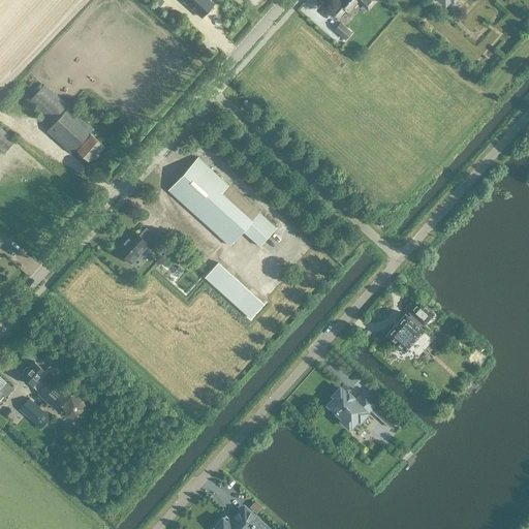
[(213,4),(208,0),(183,0),(183,1),(201,17),(213,4)]
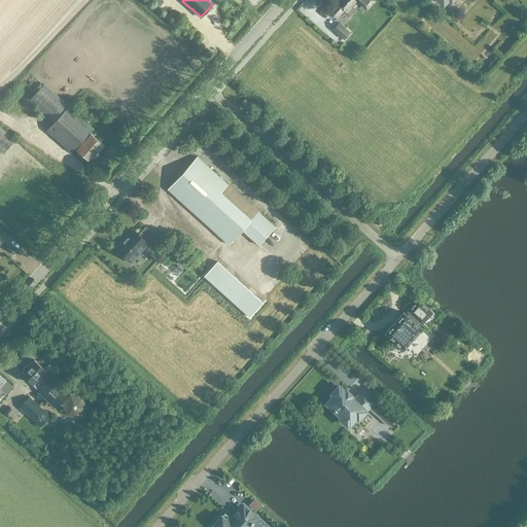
[(340,0),(337,4),(346,12),(357,0),(340,0)]
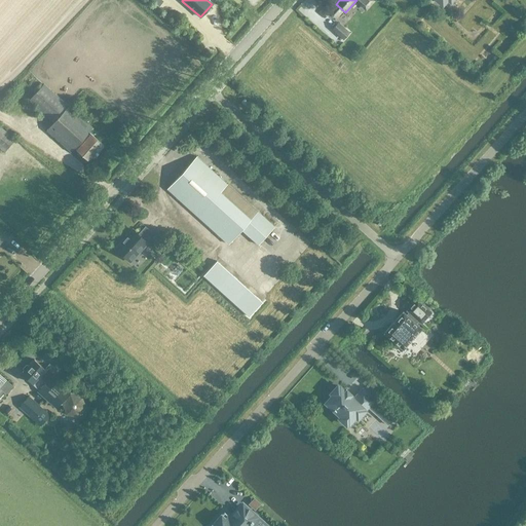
[(332,29),(343,39),(350,32),(339,22),(332,29)]
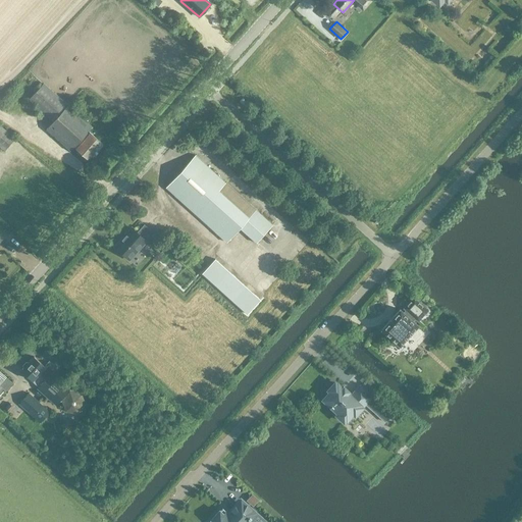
[(88,131),(92,126),(43,84),(29,100),(52,121),(45,129),(69,151),(73,147),(89,161),(103,145),(88,131)]
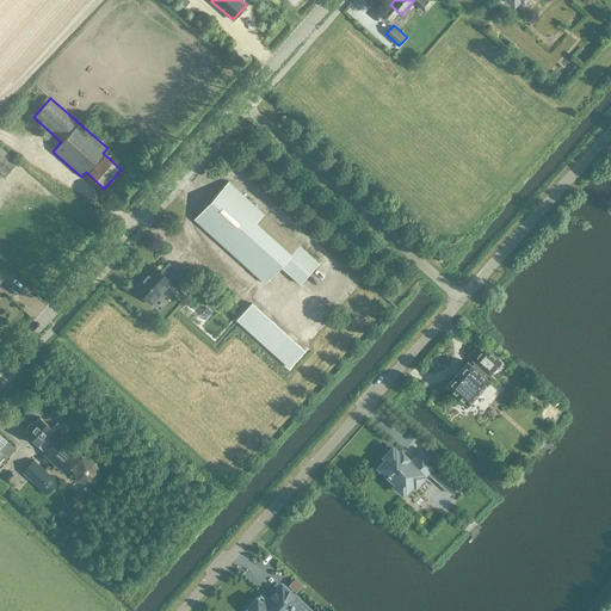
[(0,173),(4,177),(16,161),(0,147),(0,173)]
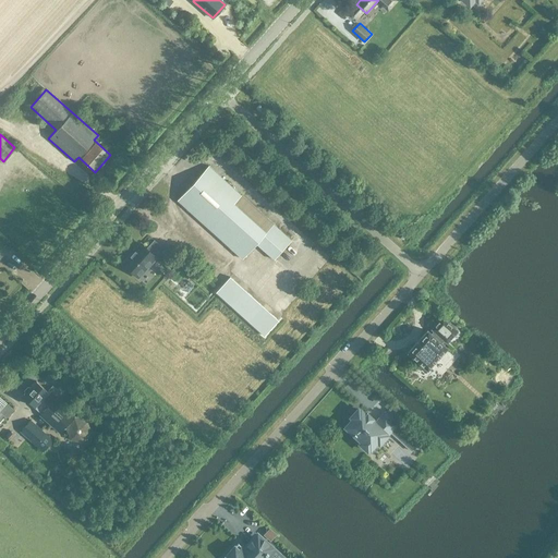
[(291,240),(208,166),(178,201),(242,259),(256,243),(274,259),(291,240)]
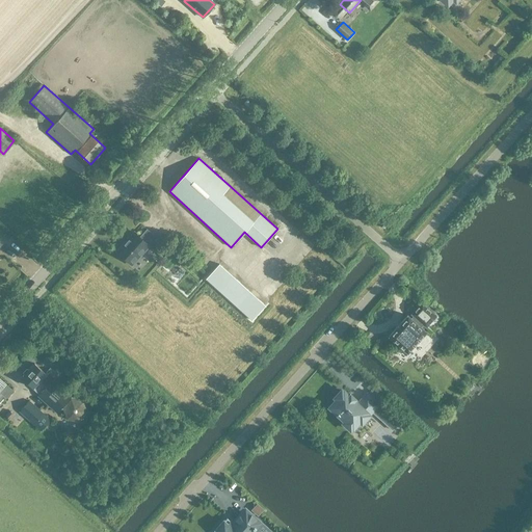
[(134,233),(116,251),(131,265),(149,246),(134,233)]
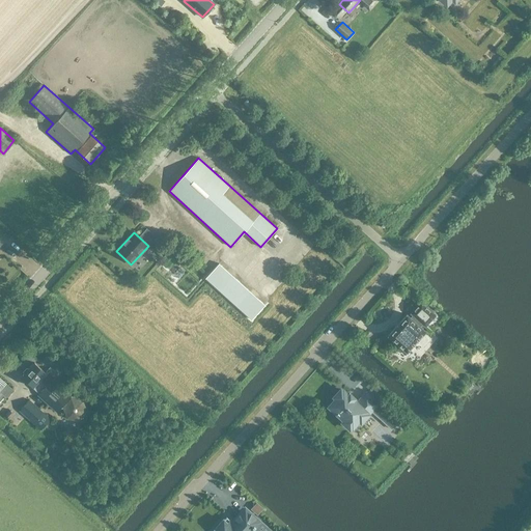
[(219,263),(205,278),(252,319),(264,305),(219,263)]
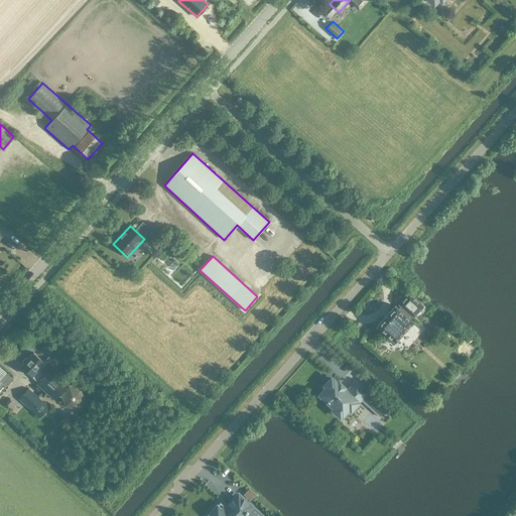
[(413,321),(409,318),(411,315),(413,317),(422,306),(409,294),(398,305),(401,307),(399,309),(395,306),(377,326),(395,342),(413,321)]
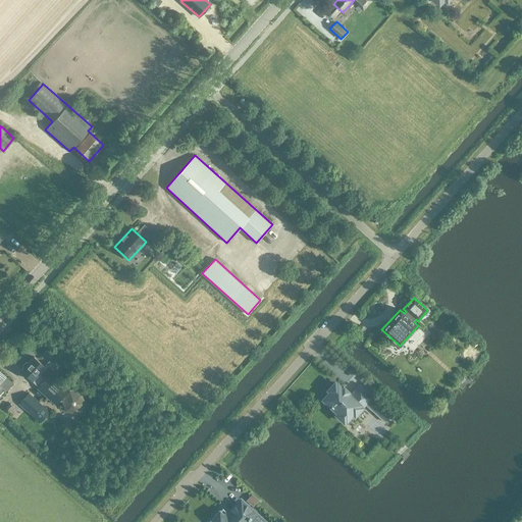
[(40,373),(45,367),(34,357),(21,370),(33,380),(35,378),(41,384),(38,388),(55,405),(69,388),(52,372),(46,379),(40,373)]
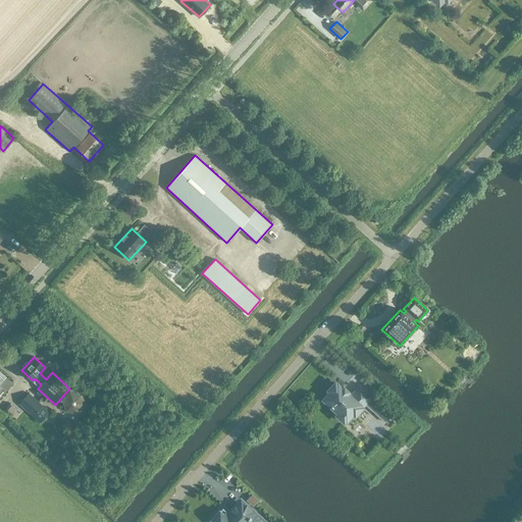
[(0,384),(0,380),(4,383),(5,383),(9,387),(13,382),(8,379),(1,372),(0,372),(0,388),(2,386),(0,384)]
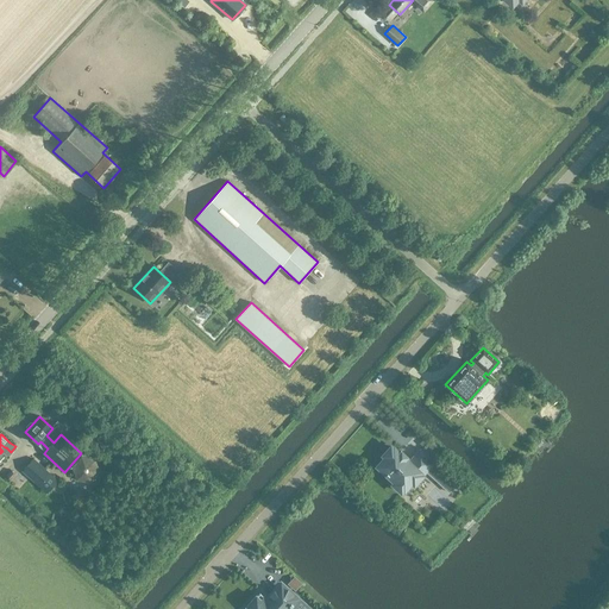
[(413,459),(413,460),(410,463),(406,458),(407,457),(401,451),(400,453),(394,447),(393,449),(391,446),(383,456),(385,457),(377,465),(380,468),(395,482),(393,484),(401,493),(403,490),(405,490),(412,482),(414,484),(422,475),(424,476),(425,476),(426,473),(449,493),(457,484),(420,451),(413,459)]
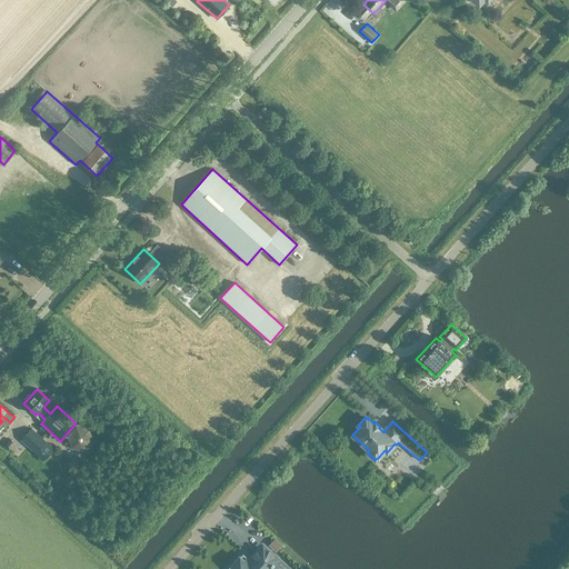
[(93,441),(89,428),(77,426),(68,436),(71,448),(85,451),(93,441)]
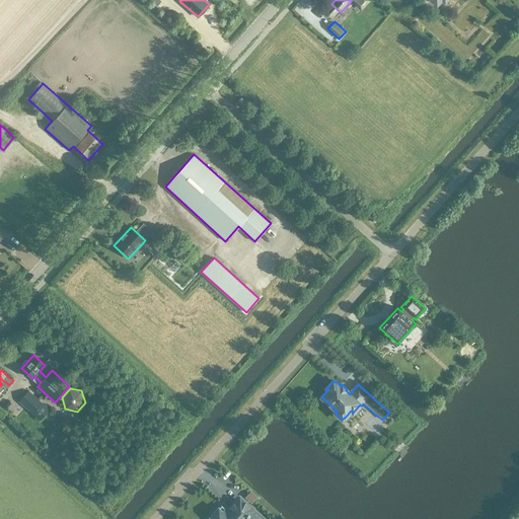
[(19,401),(33,414),(43,403),(29,391),(19,401)]
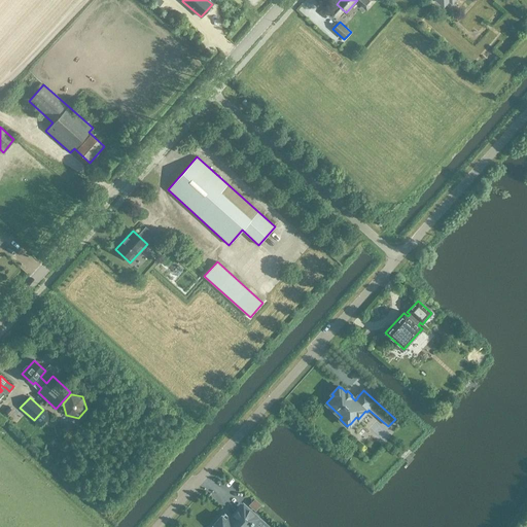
[(255,497),(249,503),(256,510),(262,503),(255,497)]
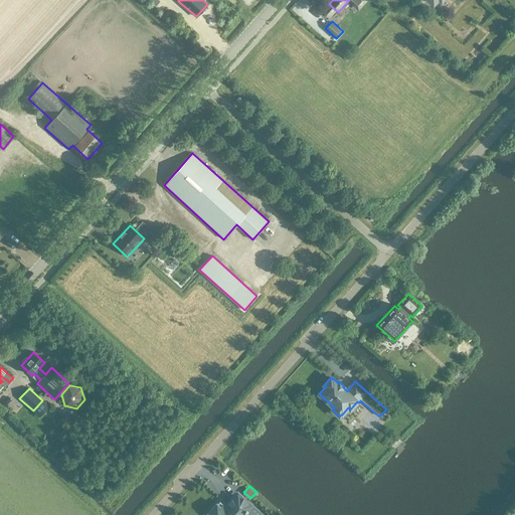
[(216,504),(208,512),(209,513),(207,514),(261,514),(262,514),(258,511),(249,505),(237,494),(225,507),(219,502),(217,504),(216,504)]
